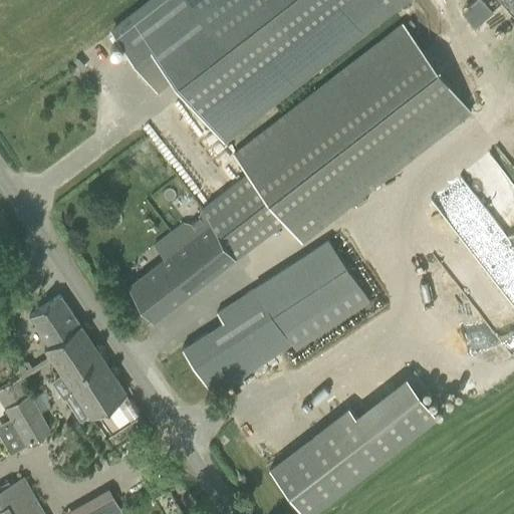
[(173,76),(221,139),(400,0),(154,0),(111,32),(156,89),(173,76)]
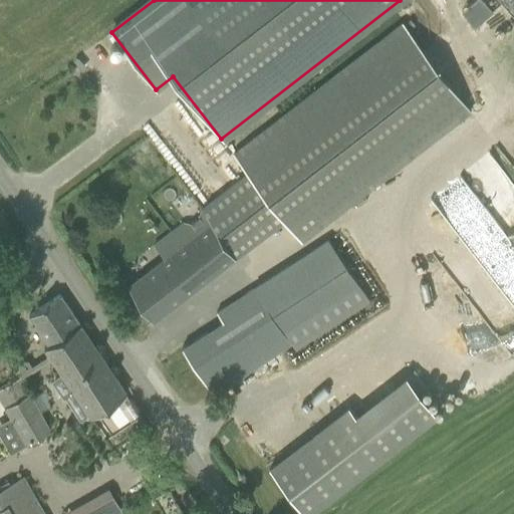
[(513,41),(513,3),(462,4),(462,24),(488,24),(488,42),(513,41)]
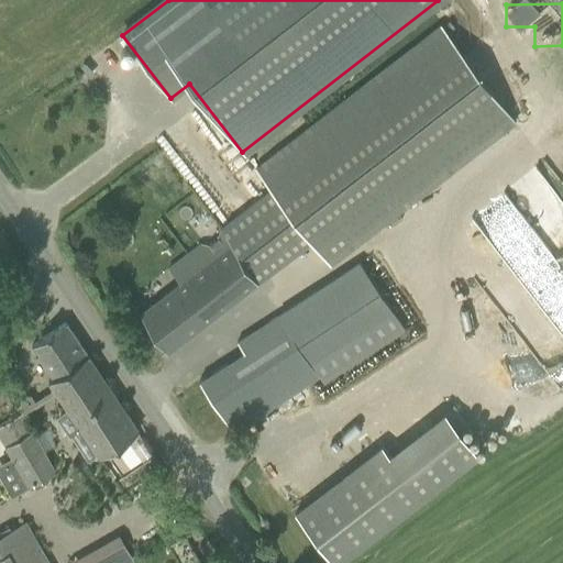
[(311,242),(330,267),(516,122),(440,24),(255,168),(274,194),(224,232),(221,229),(166,271),(177,286),(157,301),(140,313),(167,352),(185,340),(311,242)]
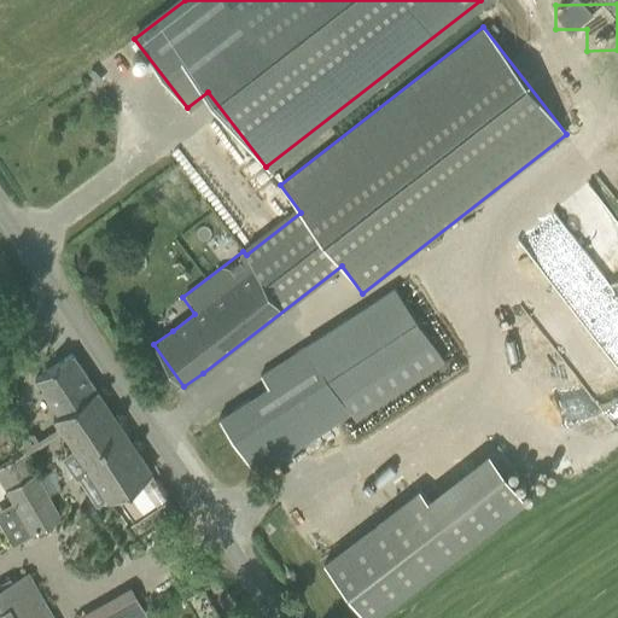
[(438,350),(392,289),(261,375),(267,386),(219,418),(256,474),(438,350)]
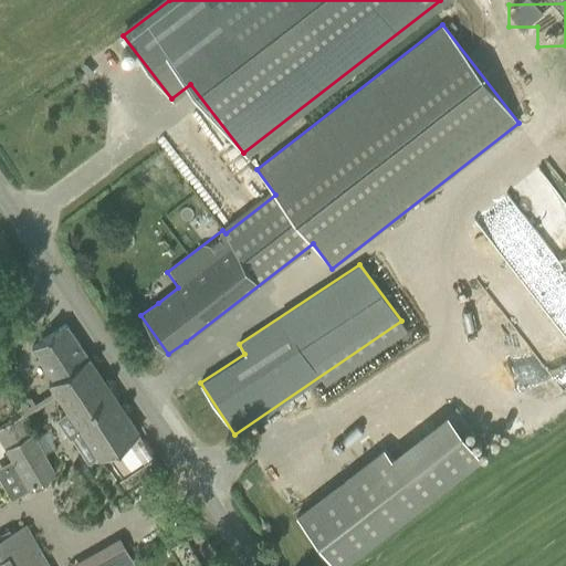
[(65,324),(30,348),(52,380),(48,384),(100,459),(138,431),(65,324)]
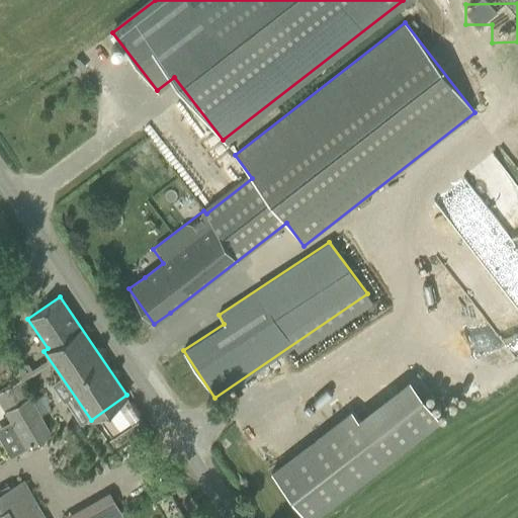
[(489,344),(460,360),(470,377),(499,361),(489,344)]
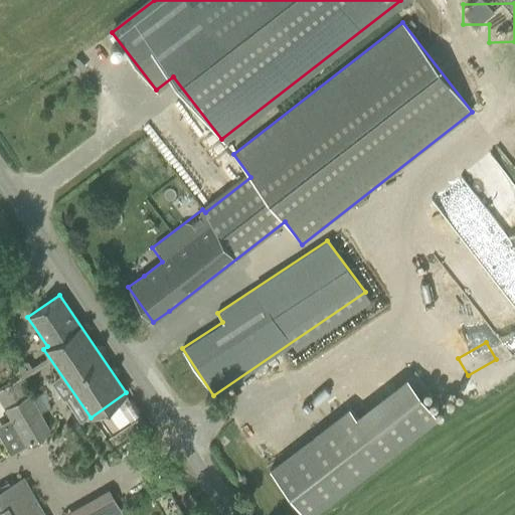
[(345,412),(341,407),(258,466),(292,514),(301,514),(431,424),(396,376),(345,412)]
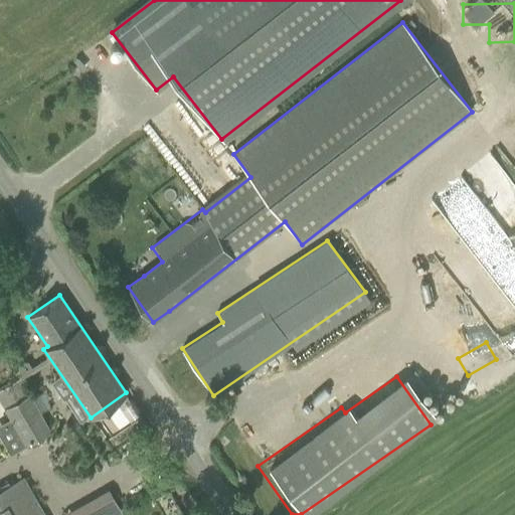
[(50,431),(21,378),(0,389),(0,396),(11,417),(0,423),(0,437),(10,455),(27,446),(26,444),(50,431)]
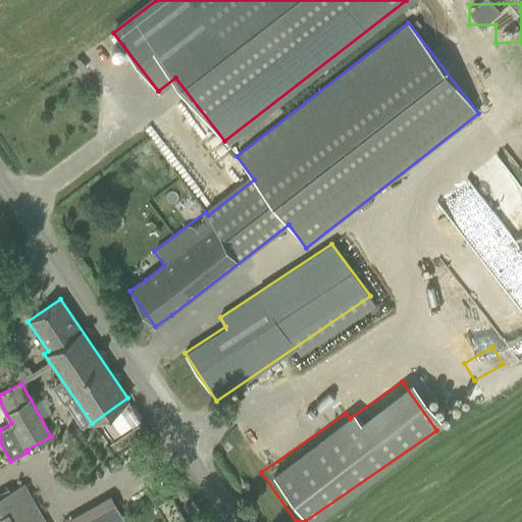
[(46,521),(24,483),(0,497),(0,521),(46,521)]
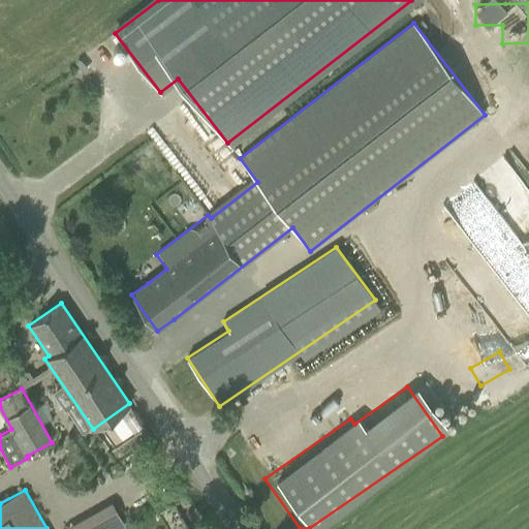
[(59,527),(60,528),(119,528),(122,527),(107,501),(59,527)]
